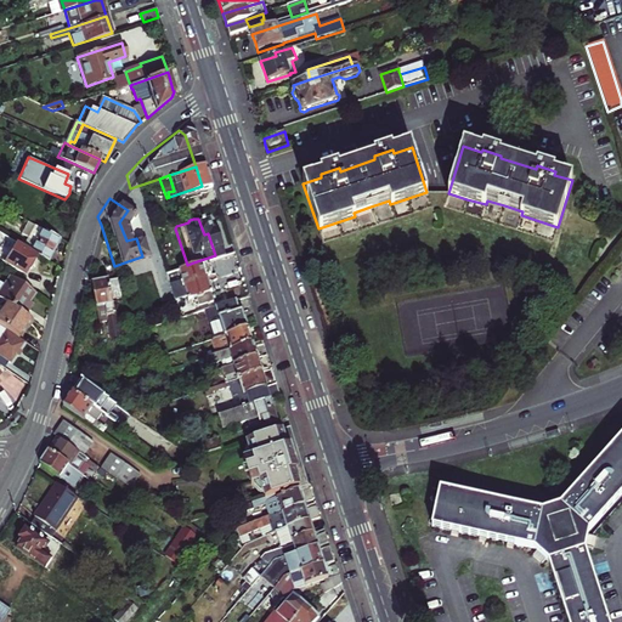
[(28,238),(34,226),(27,222),(21,235),(28,238)]
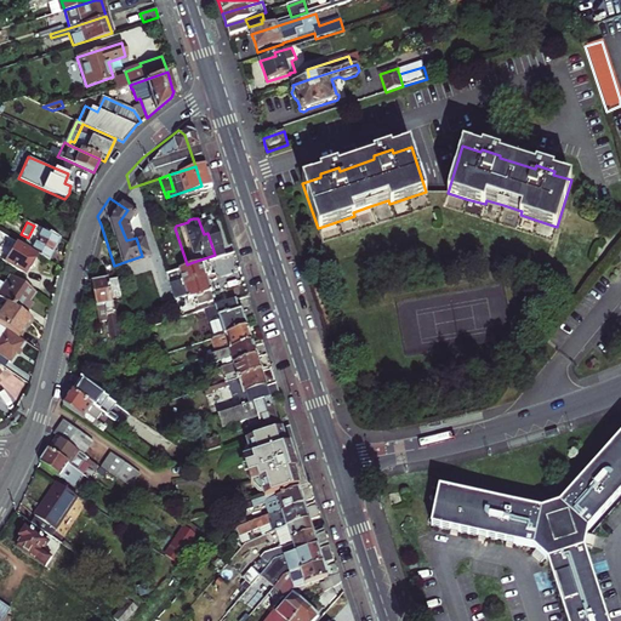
[(62,240),(34,226),(28,238),(23,248),(36,255),(49,262),(62,240)]
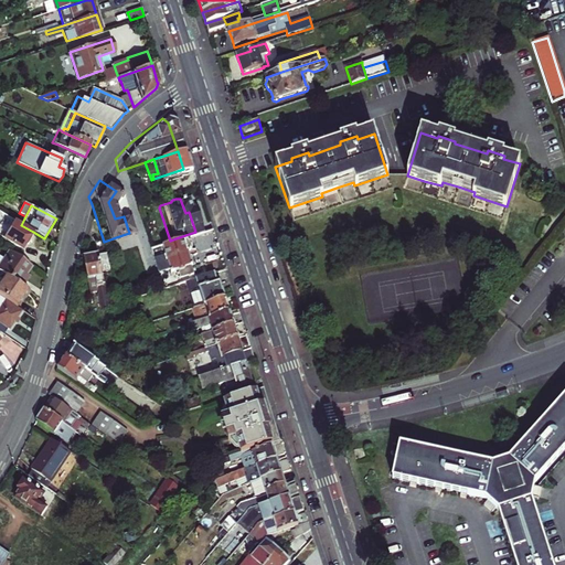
[(7,220),(0,230),(0,237),(2,238),(12,222),(7,220)]
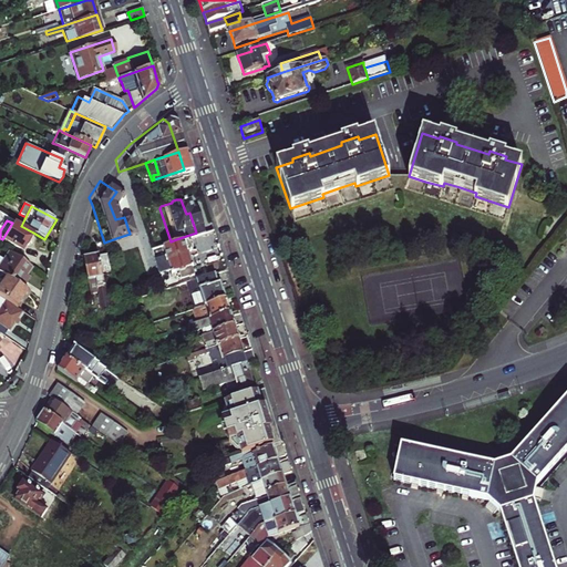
[(22,251),(33,233),(21,226),(12,222),(12,223),(2,239),(22,251)]
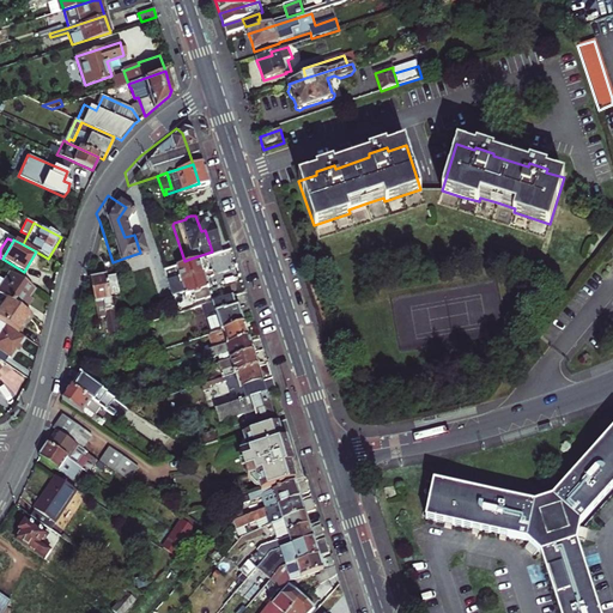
[(158,283),(163,296),(175,291),(177,296),(200,289),(196,274),(198,272),(199,268),(198,265),(196,261),(194,260),(190,259),(184,261),(167,267),(171,278),(158,283)]
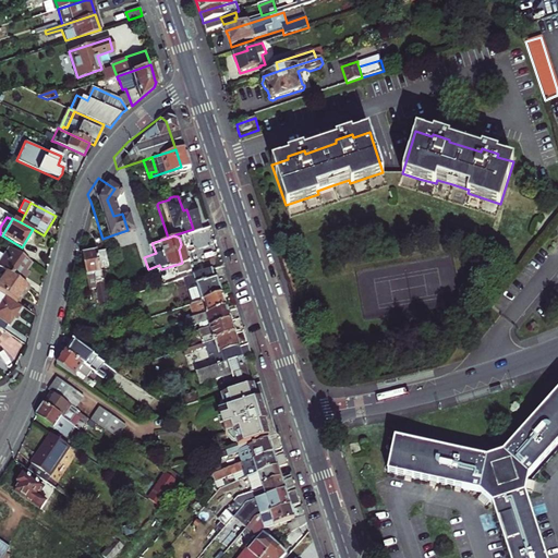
[(0,261),(0,268),(5,273),(23,283),(29,273),(27,271),(32,264),(9,249),(3,256),(0,261)]
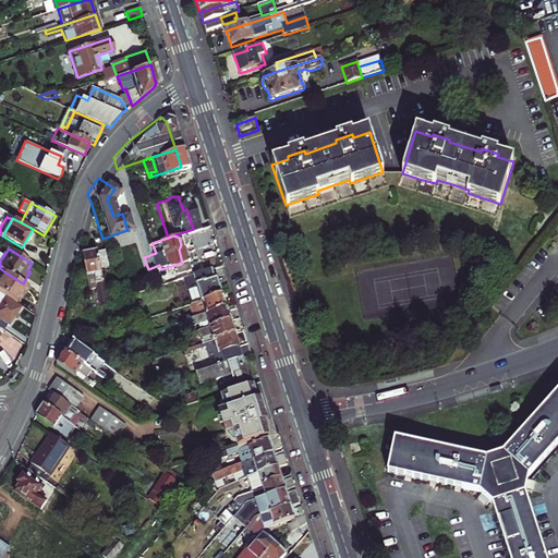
[(100,268),(97,252),(75,256),(81,287),(96,284),(94,269),(100,268)]
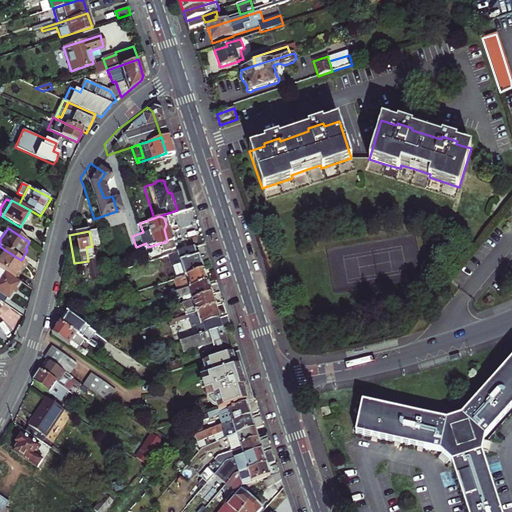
[(174,277),(197,269),(189,245),(160,254),(161,256),(164,255),(166,261),(169,260),(174,277)]
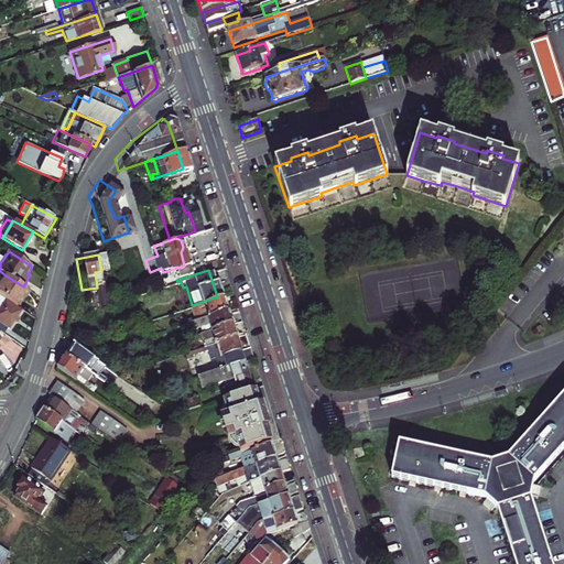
[(0,293),(19,306),(29,291),(23,286),(6,275),(0,283),(0,293)]
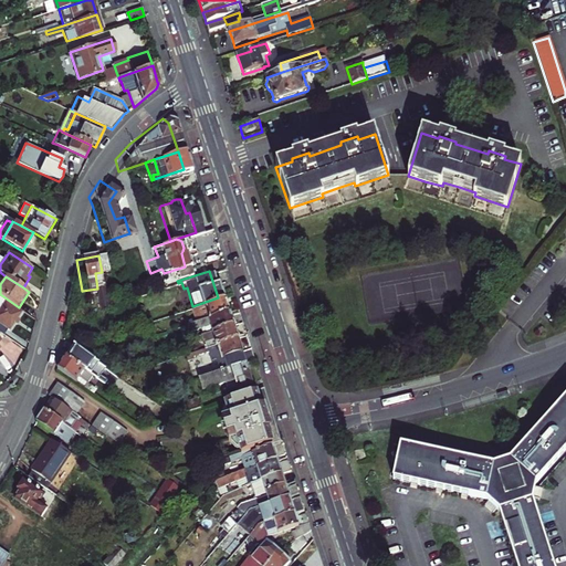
[(192,306),(187,287),(184,289),(182,289),(188,307),(192,306)]
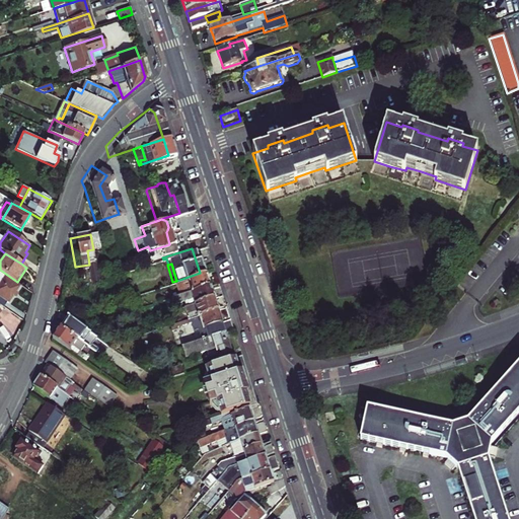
[(0,302),(2,304),(6,299),(7,300),(18,285),(0,272),(0,302)]
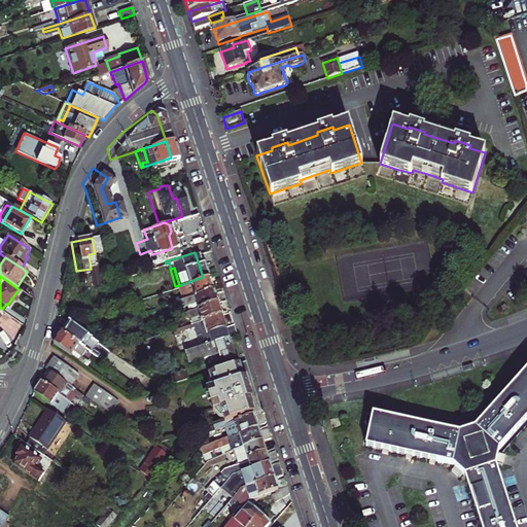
[(207,290),(203,277),(179,285),(175,286),(173,287),(177,301),(207,290)]
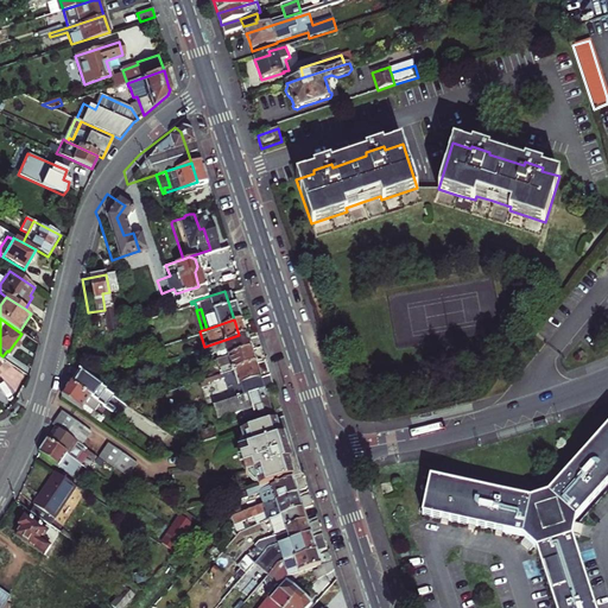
[(244,349),(239,335),(204,347),(206,353),(219,349),(221,356),(244,349)]
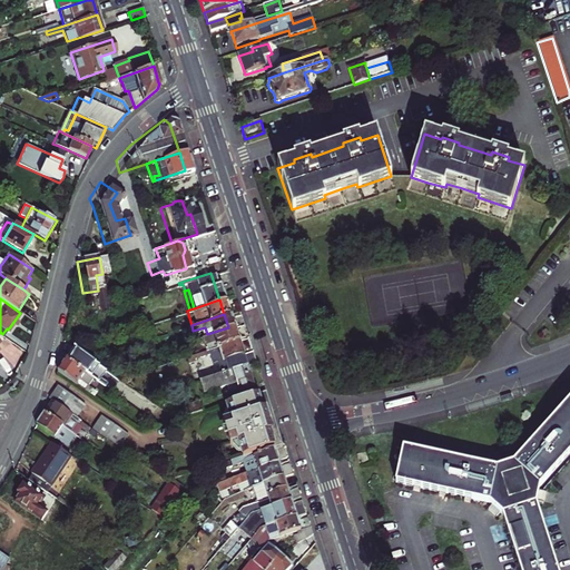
[(196,344),(198,351),(232,340),(228,327),(207,334),(209,340),(196,344)]
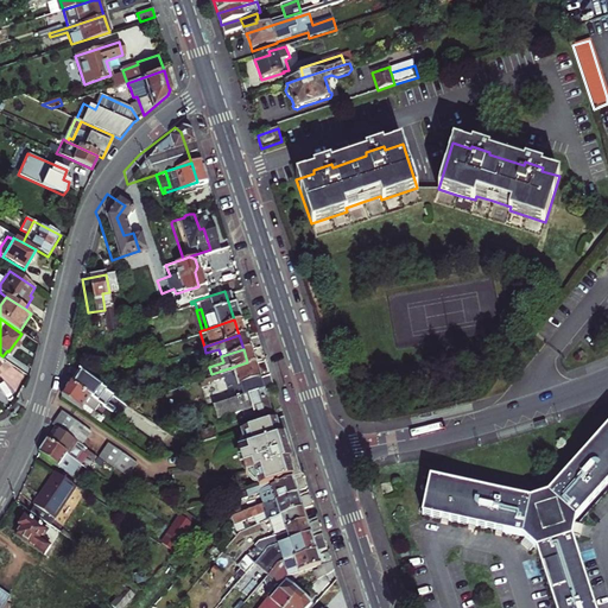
[(209,367),(223,362),(221,356),(207,361),(209,367)]
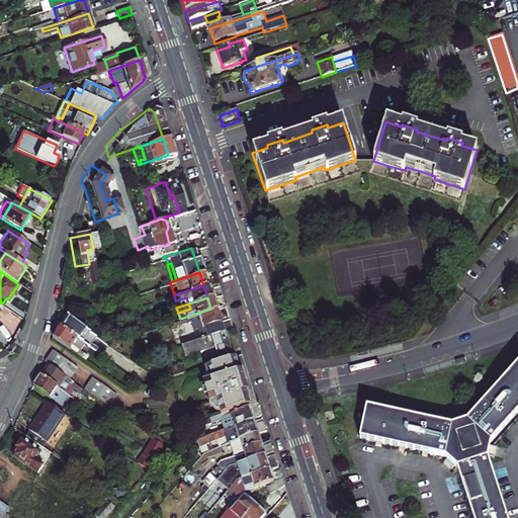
[(187,331),(191,330),(195,339),(218,332),(219,332),(216,324),(210,309),(180,319),(163,324),(165,330),(170,329),(171,327),(184,322),(187,331)]
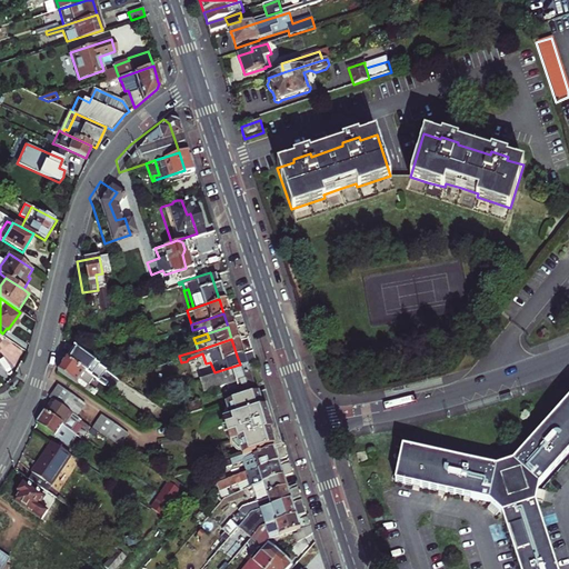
[(98,369),(68,348),(63,356),(62,355),(59,359),(60,360),(87,379),(90,381),(98,369)]
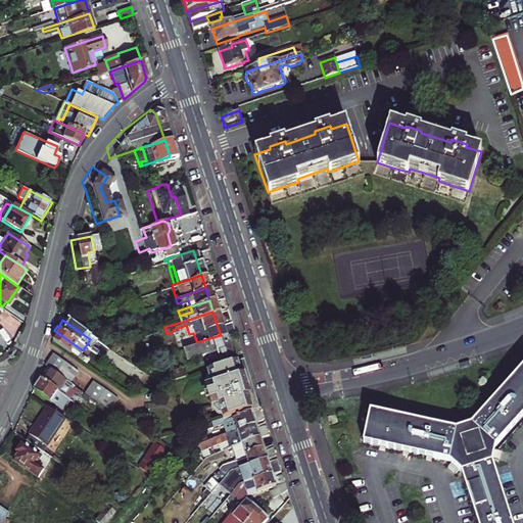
[(221,335),(228,333),(225,325),(218,327),(221,335)]
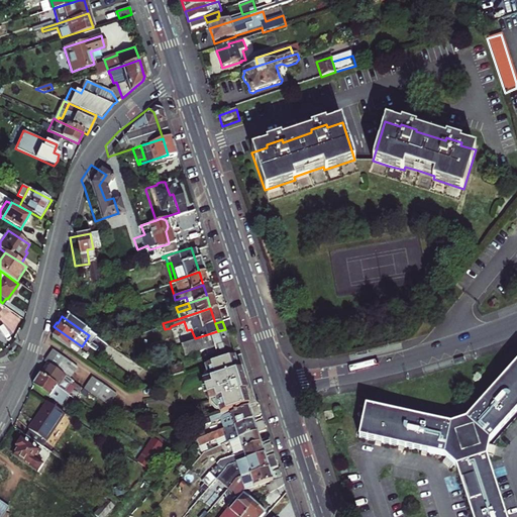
[(74,350),(79,344),(55,327),(46,338),(79,362),(82,356),(74,350)]
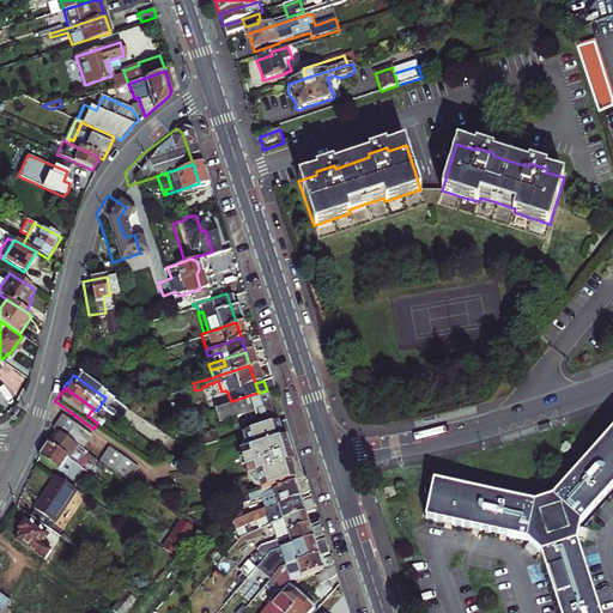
[(258,393),(231,401),(205,411),(208,423),(244,412),(247,419),(263,413),(258,393)]
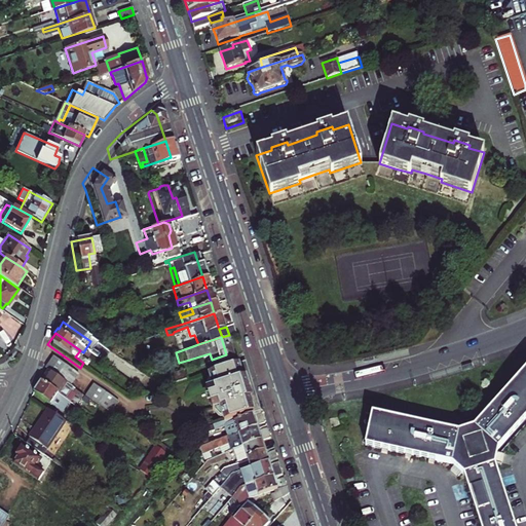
[(47,358),(39,369),(42,372),(64,386),(72,374),(47,358)]
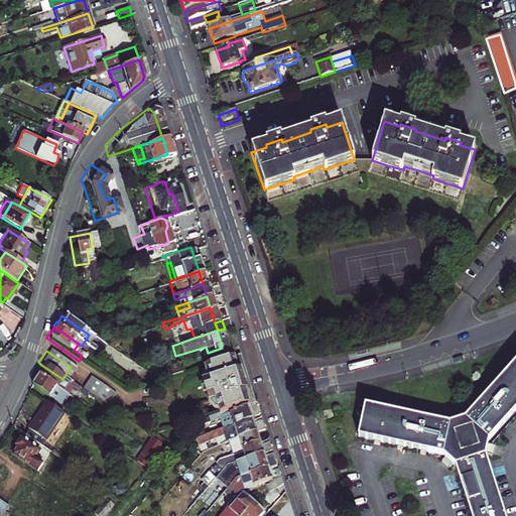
[(208,399),(213,412),(249,401),(233,354),(198,365),(202,379),(199,380),(205,400),(208,399)]
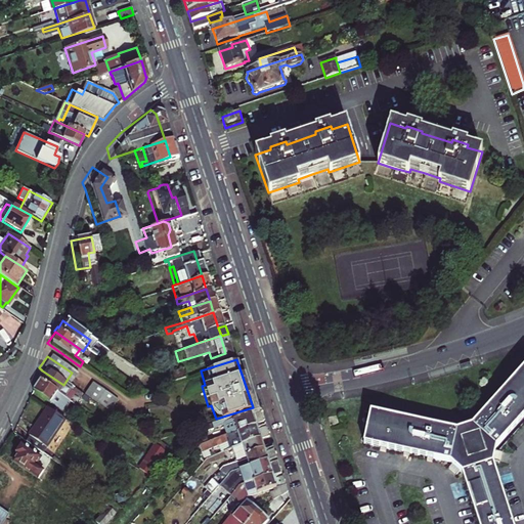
[(177,367),(156,375),(159,384),(180,377),(177,367)]
